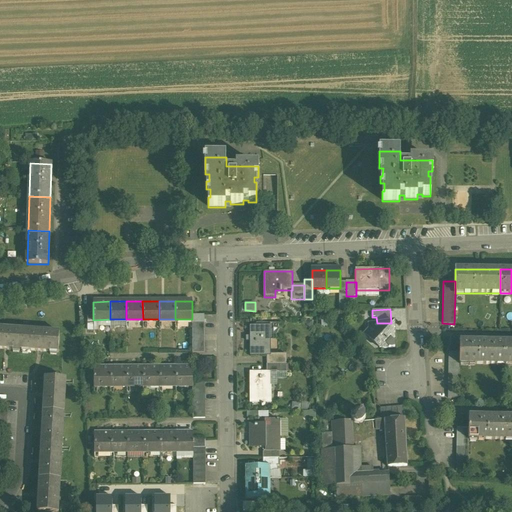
[(192,319),(192,323),(204,323),(204,315),(192,315),(192,319)]
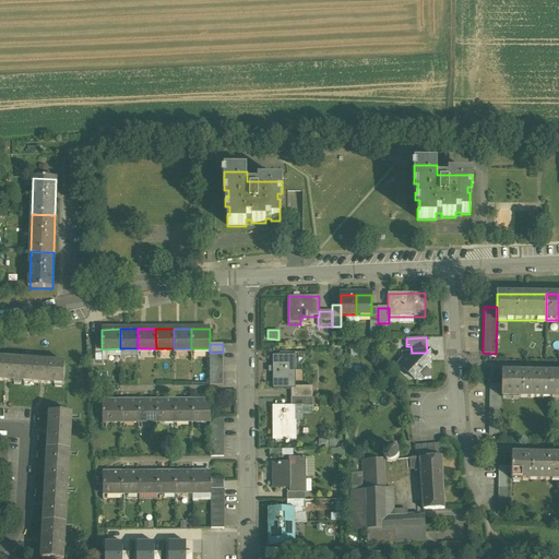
[(412,353),(403,353),(403,359),(406,363),(406,366),(403,369),(403,370),(414,380),(431,380),(430,360),(427,361),(427,353),(412,353)]
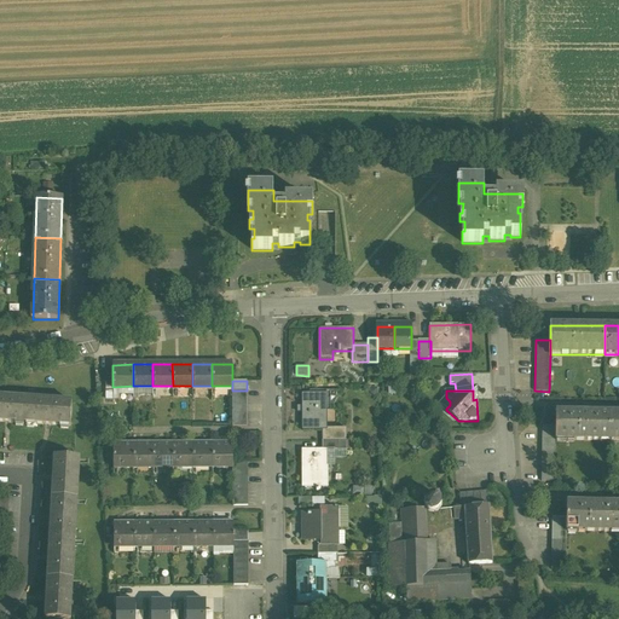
[(322,394),(302,394),(302,431),(322,431),(327,431),(327,428),(327,406),(322,406),(322,394)]
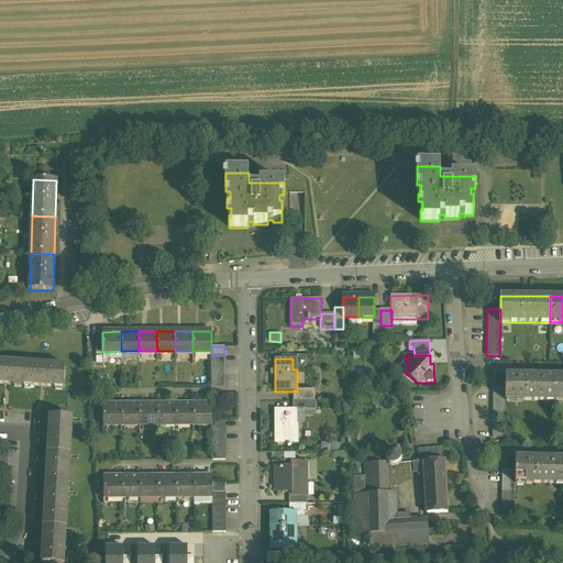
[(24,363),(0,362),(0,384),(23,386),(24,363)]
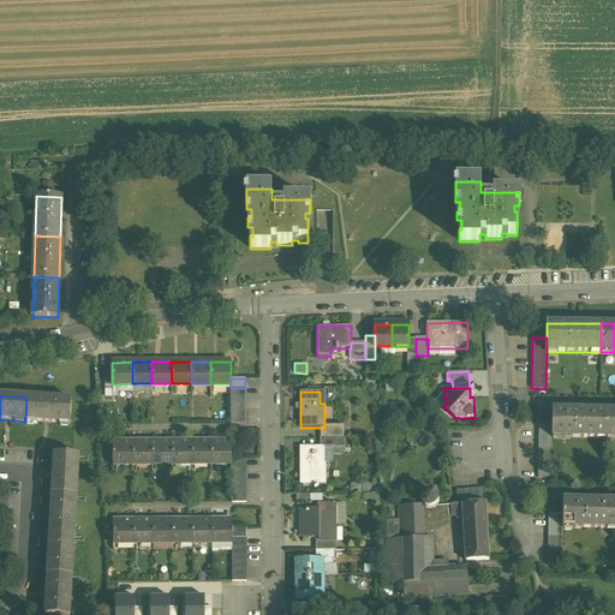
[(71,400),(27,396),(25,422),(70,424),(71,400)]
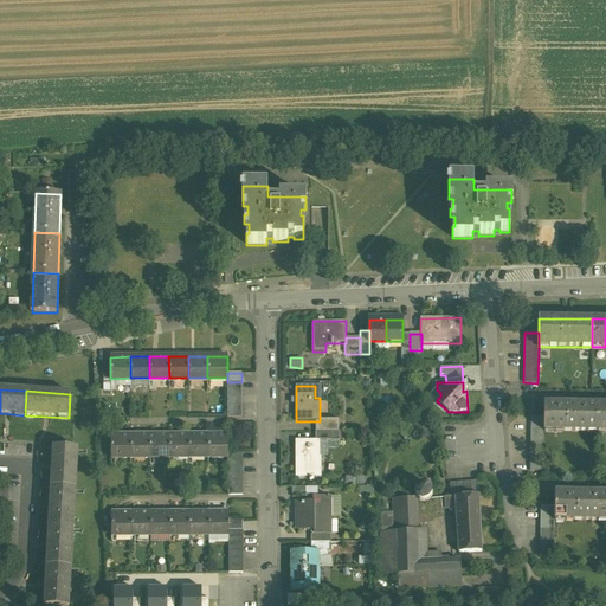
[(598,404),(545,403),(543,417),(543,431),(597,432),(598,404)]
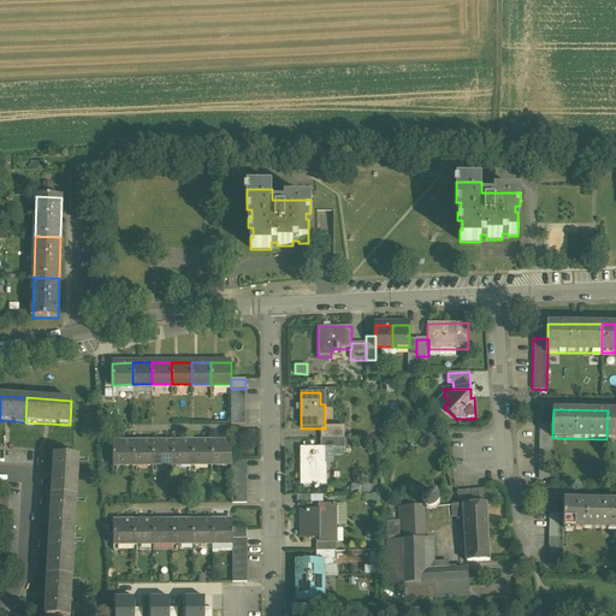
[(552,424),(539,424),(538,479),(551,480),(552,424)]
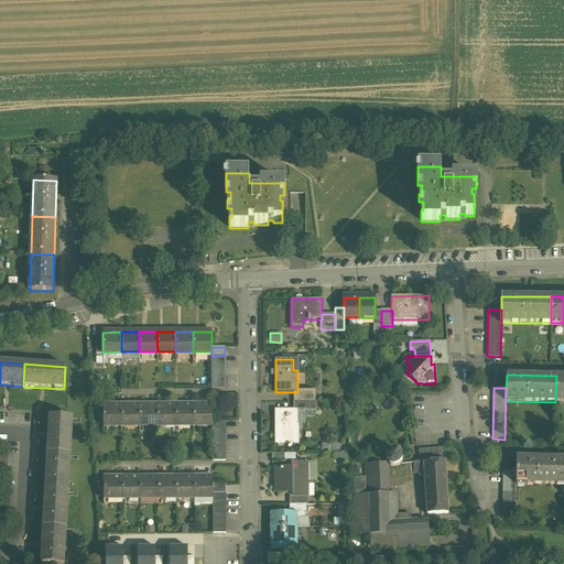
[(315,390),(297,390),(297,392),(293,392),(293,402),(315,402),(315,390)]
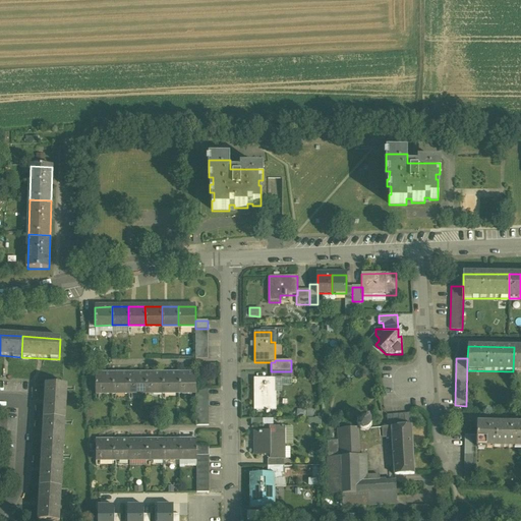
[(291,371),(271,371),(271,380),(275,380),(275,381),(292,381),(291,371)]
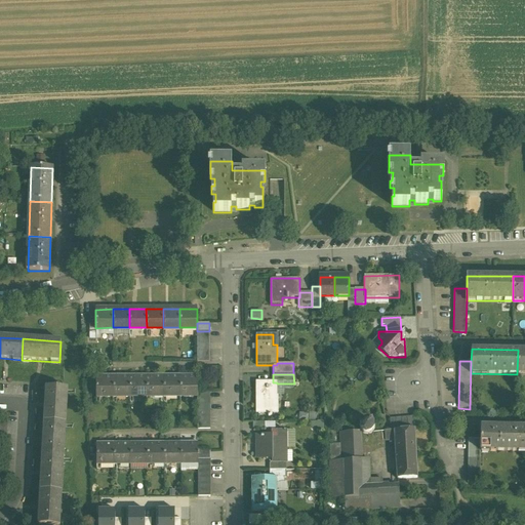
[(197,375),(179,376),(180,395),(197,395),(197,393),(197,375)]
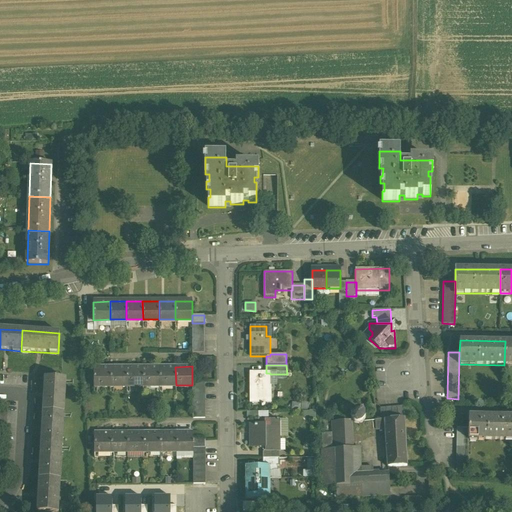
[(110,385),(110,367),(93,367),(94,385),(110,385)]
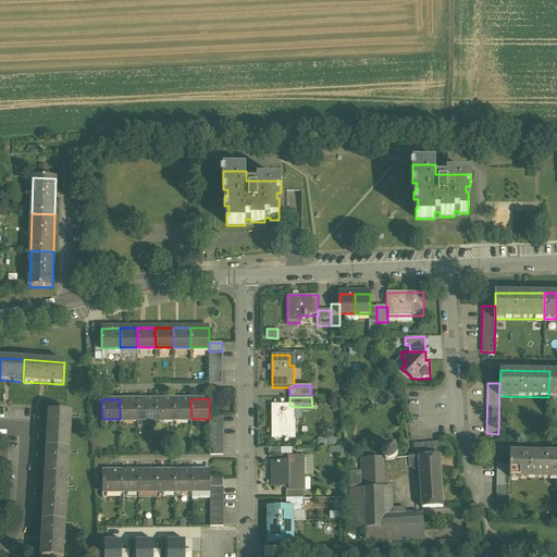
[(137,399),(120,399),(120,419),(138,419),(137,399)]
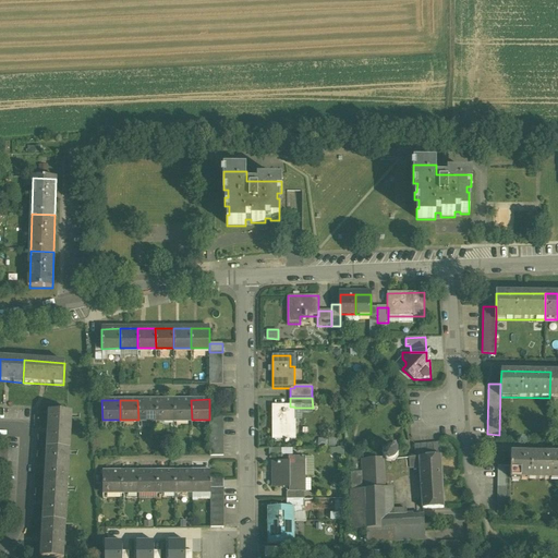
[(156,400),(137,400),(138,420),(156,420),(156,400)]
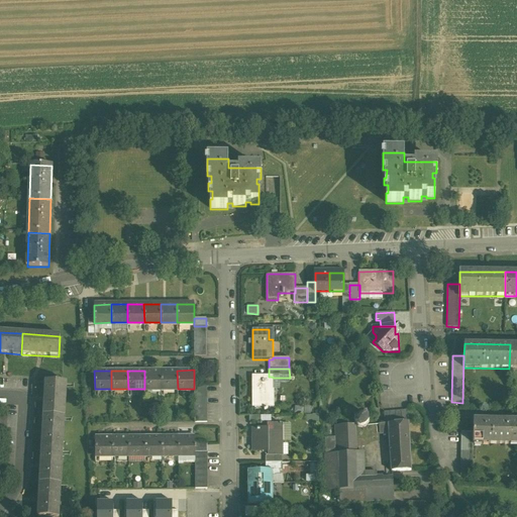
[(161,389),(161,371),(144,371),(144,389),(161,389)]
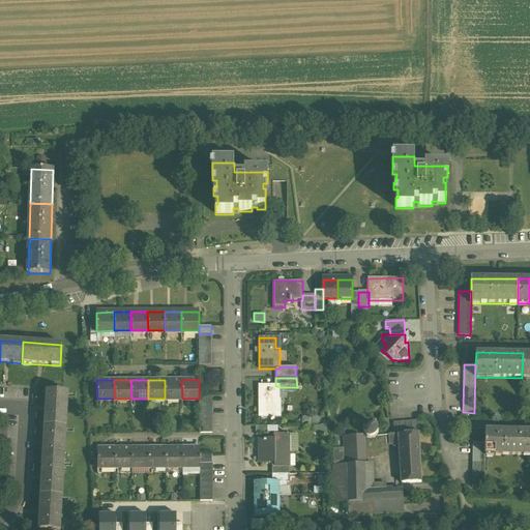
[(181,380),(165,380),(165,399),(182,399),(181,380)]
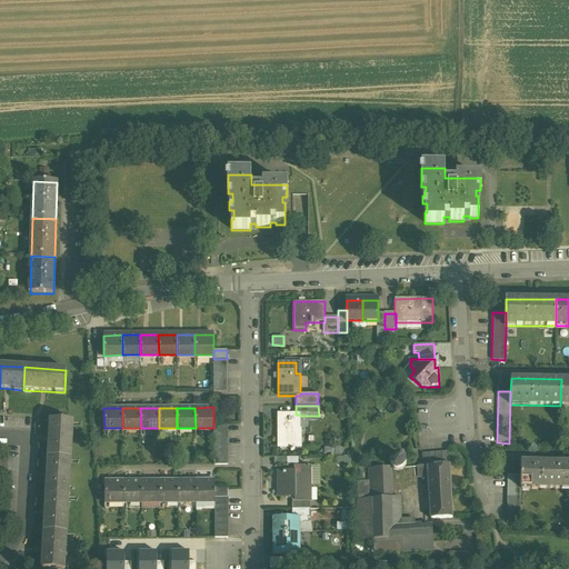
[(296,415),(278,415),(278,448),(291,448),(291,451),(292,451),(292,449),(300,449),(300,448),(300,439),(300,416),(300,415),(296,415)]
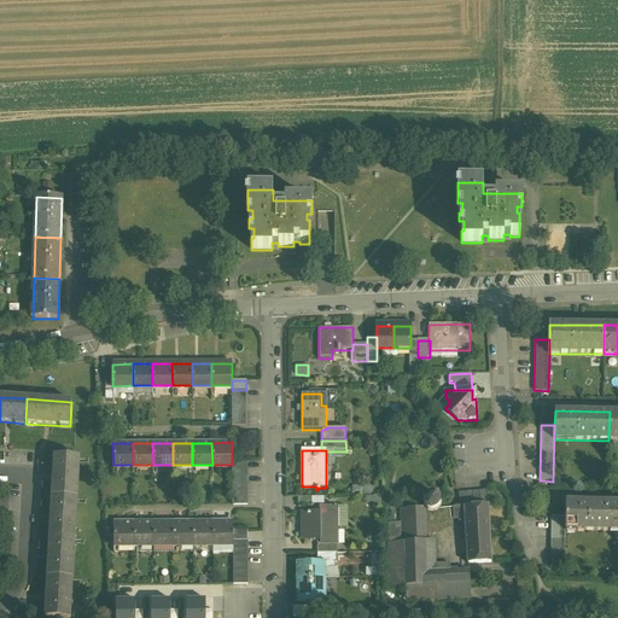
[(80,458),(54,456),(52,497),(77,499),(80,458)]
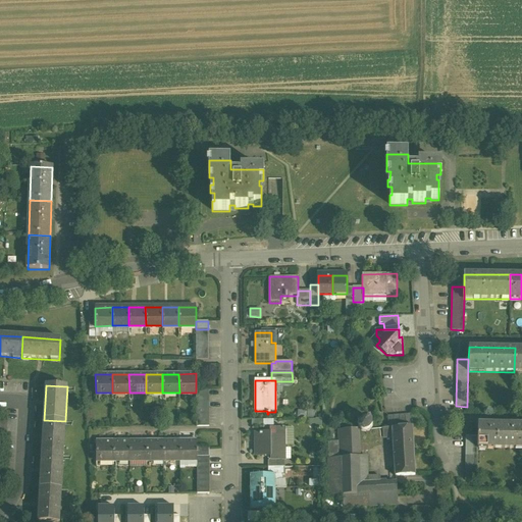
[(371,421),(370,419),(368,418),(366,418),(363,418),(361,418),(359,419),(358,421),(357,423),(357,425),(357,427),(358,429),(359,431),(361,432),(363,433),(365,433),(367,433),(369,432),(370,431),(372,429),(372,427),(372,425),(372,423),(371,421)]
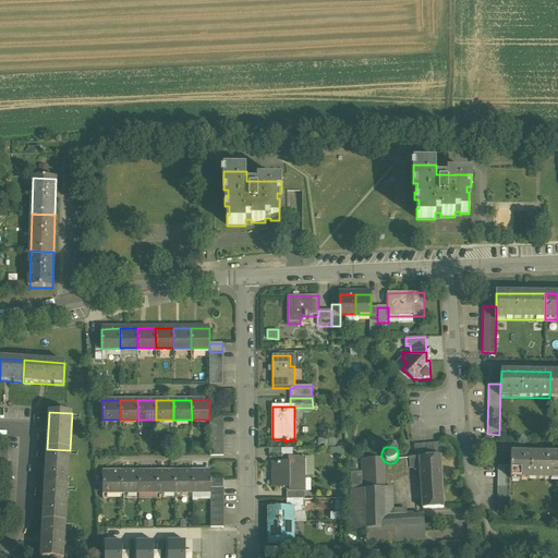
[(70,450),(47,449),(45,485),(68,486),(70,450)]
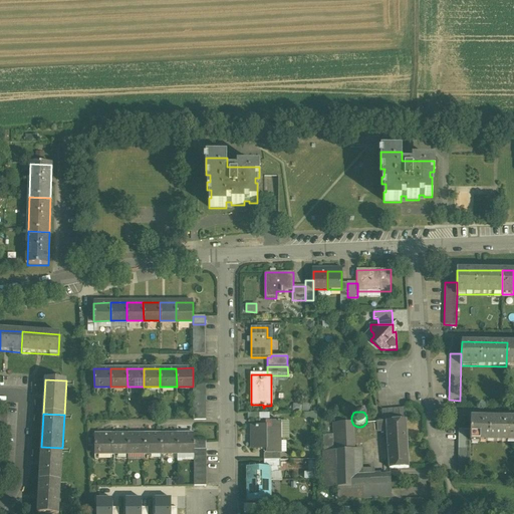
[(513,418),(471,418),(470,429),(470,442),(513,442),(513,418)]
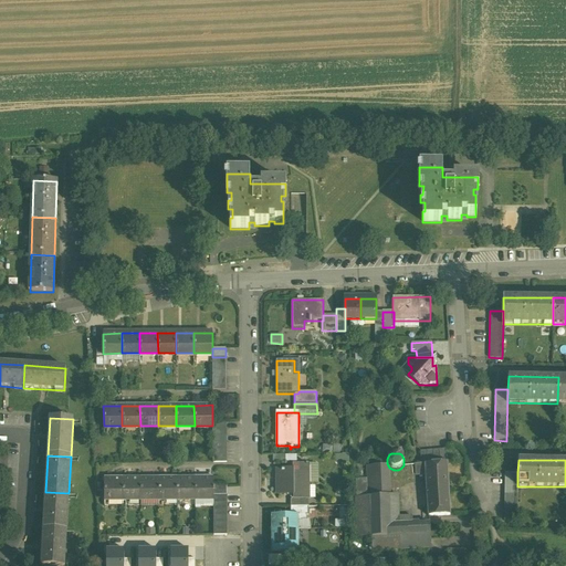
[(428,464),(421,465),(415,467),(415,474),(426,474),(428,517),(449,516),(447,462),(440,463),(433,464),(428,464)]
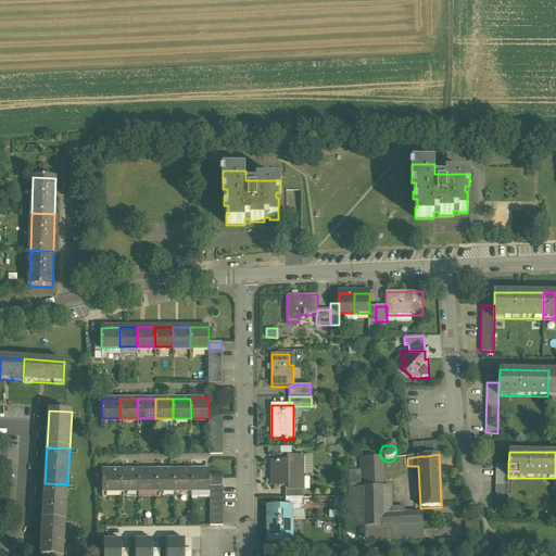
[(303,457),(288,457),(288,465),(283,466),(283,464),(281,462),(274,462),(273,464),(273,484),(274,485),(281,485),(283,484),(283,483),(288,483),(288,490),(303,490),(303,457)]
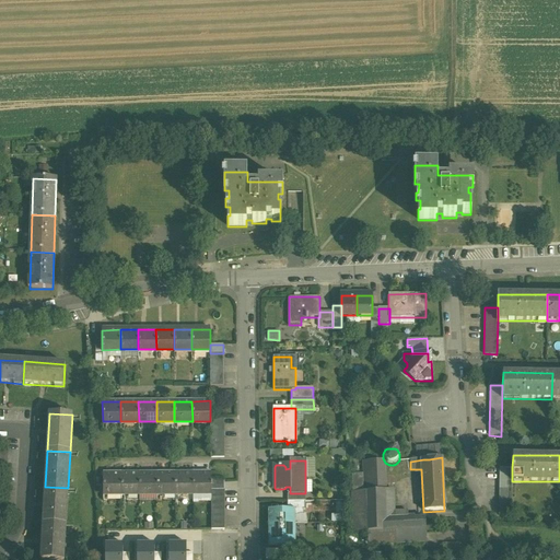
[(384,461),(363,462),(364,477),(385,476),(384,461)]
